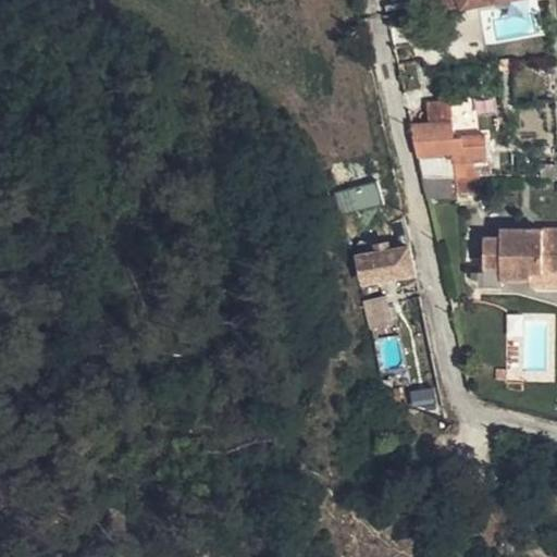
[(431,0),(437,11),(491,0),(431,0)]
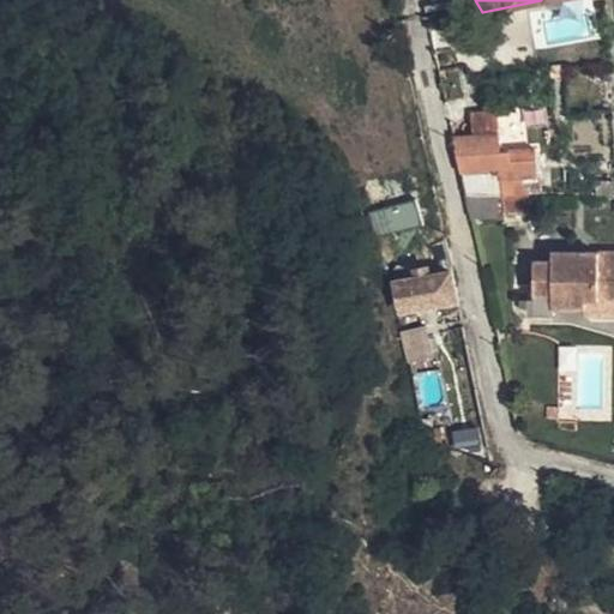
[(497,138),(453,142),(461,176),(463,175),(468,198),(504,197),(513,197),(511,178),(527,176),(537,175),(535,150),(499,154),(497,138)]
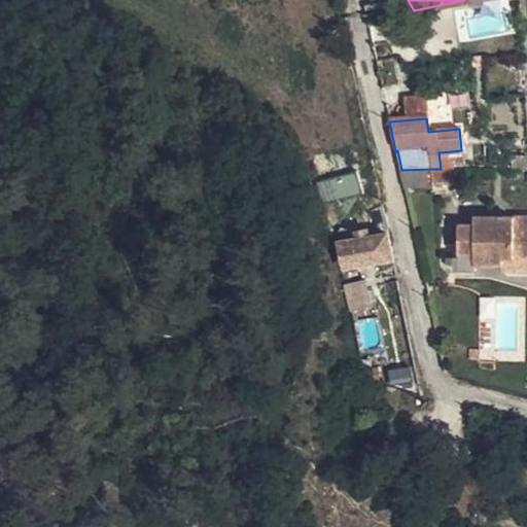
[(454,169),(452,151),(438,152),(441,169),(454,169)]
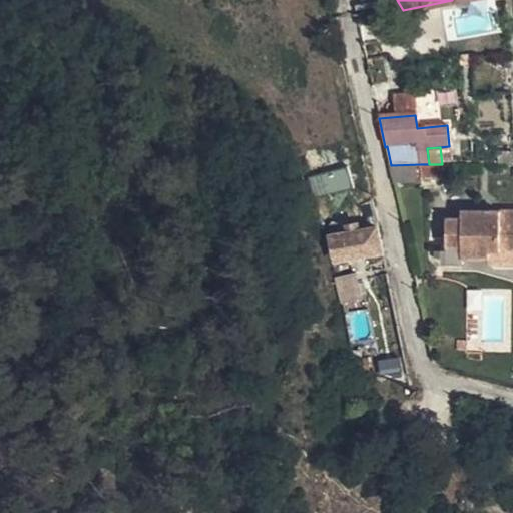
[(389,164),(393,183),(422,183),(422,178),(421,164),(391,165),(389,164)]
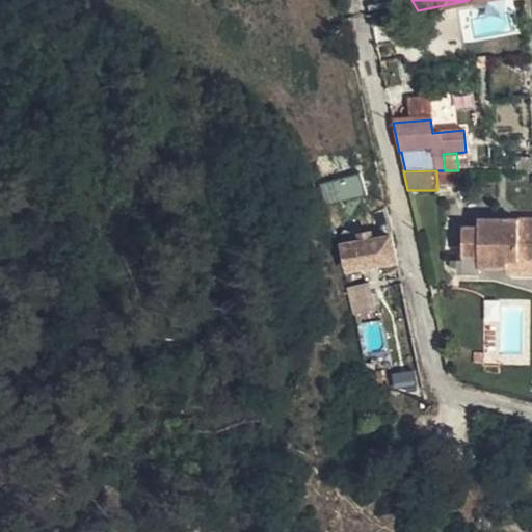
[(458,170),(445,170),(436,170),(437,185),(459,184),(458,170)]
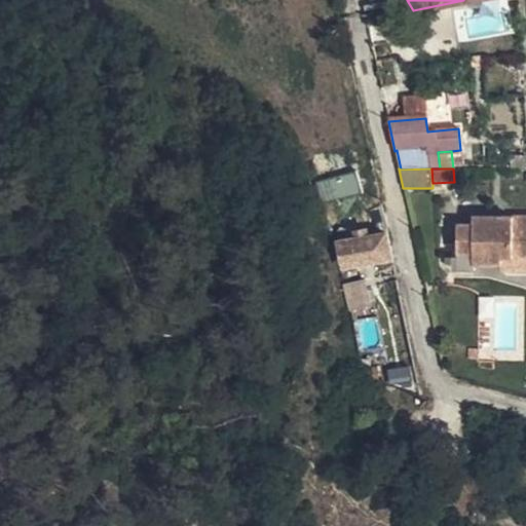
[(365,174),(327,181),(329,195),(368,188),(365,174)]
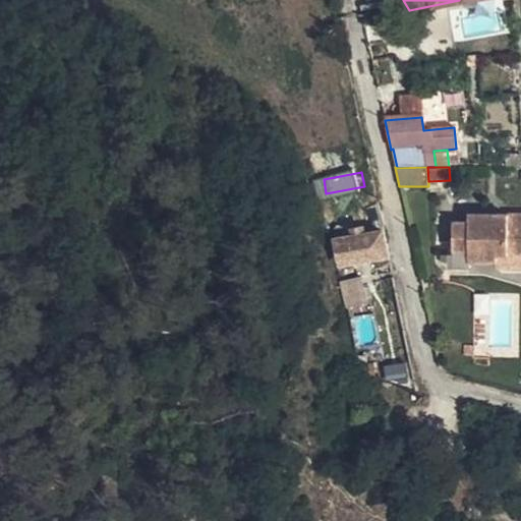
[(383,232),(378,206),(362,212),(368,235),(383,232)]
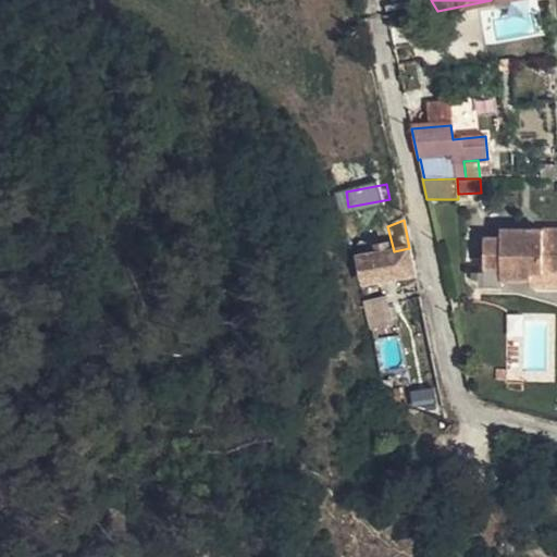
[(356,224),(344,229),(348,239),(360,235),(356,224)]
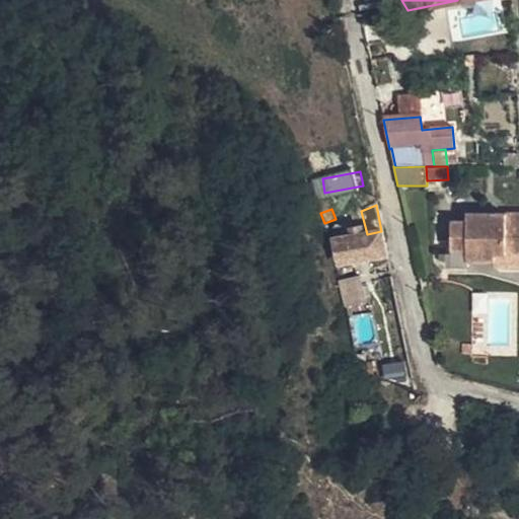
[(467,261),(495,261),(496,261),(496,254),(518,254),(518,214),(466,214),(467,223),(451,222),(451,250),(467,250),(467,261)]
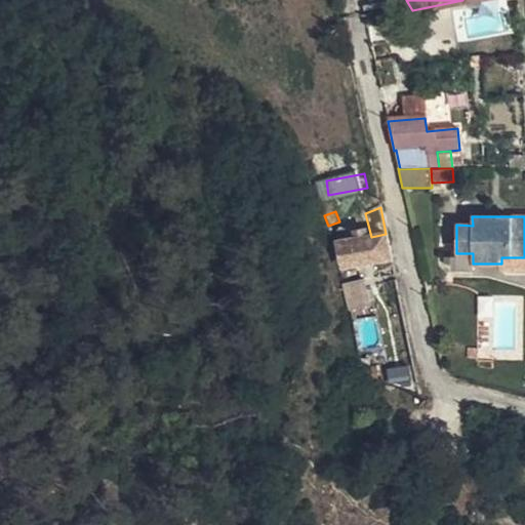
[(375,281),(396,277),(386,234),(371,237),(368,237),(366,229),(340,235),(342,242),(337,243),(342,269),(371,261),(375,281)]
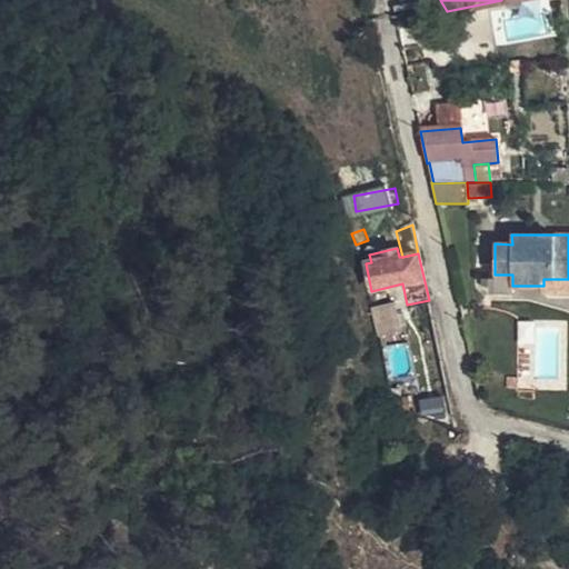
[(512,293),(512,286),(512,275),(495,275),(490,273),(490,292),(512,293)]
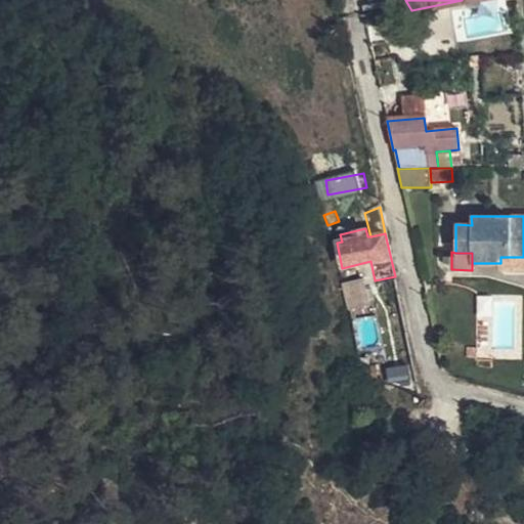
[(500,263),(499,263),(499,270),(523,270),(523,257),(500,257),(500,263)]
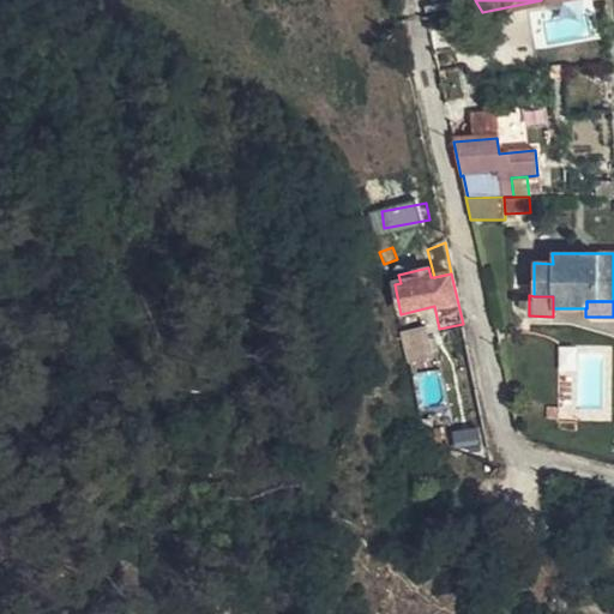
[(428,325),(405,327),(409,359),(432,355),(428,325)]
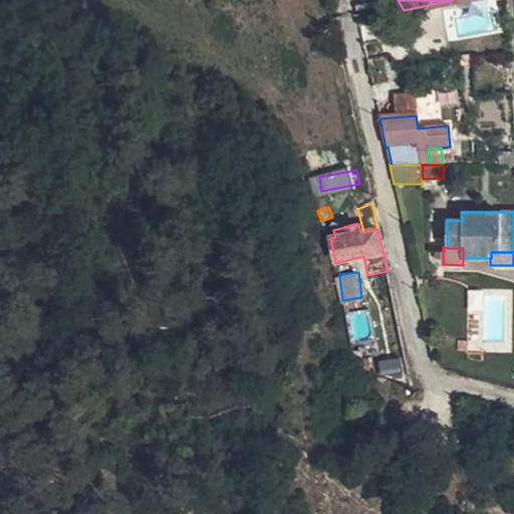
[(360,352),(350,352),(352,360),(361,360),(360,352)]
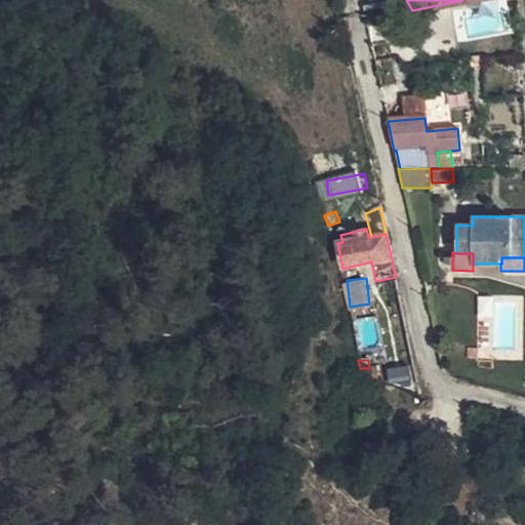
[(325,427),(322,428),(321,429),(320,431),(320,433),(321,436),(322,437),(323,438),(325,439),(326,439),(328,439),(330,439),(332,437),(333,436),(334,433),(333,432),(333,430),(331,428),(329,426),(326,426),(325,427)]
